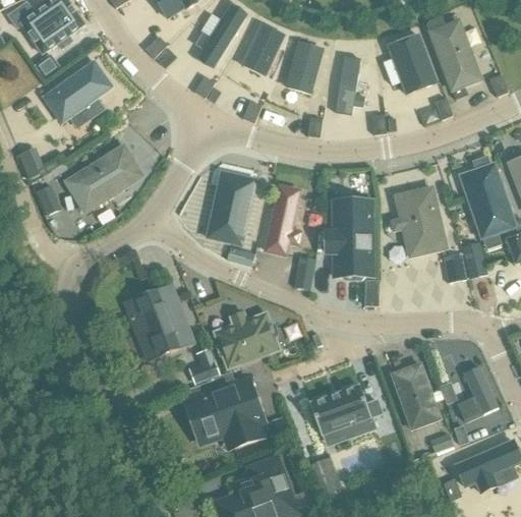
[(40,10),(22,22),(43,53),(85,23),(68,0),(54,0),(53,1),(52,0),(46,0),(37,6),(40,10)]
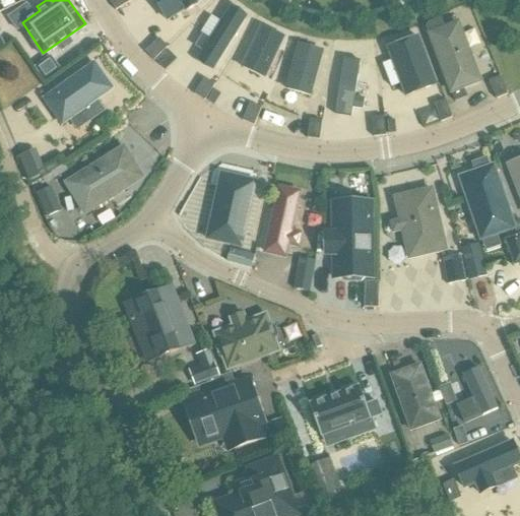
[(157,0),(168,16),(194,0),(157,0)]
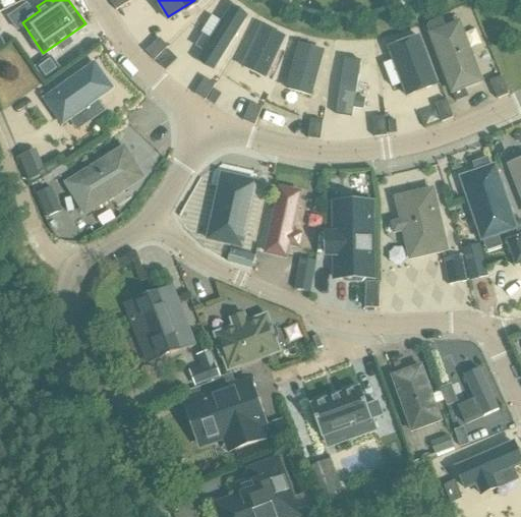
[(199,57),(214,66),(247,12),(233,4),(212,37),(205,32),(196,43),(205,48),(199,57)]
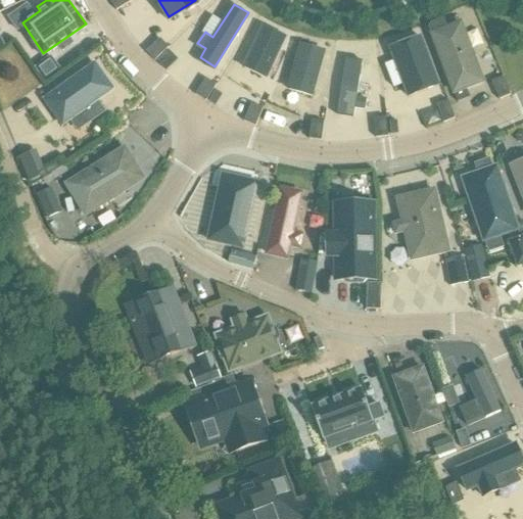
[(482,78),(459,14),(422,29),(446,92),(482,78)]
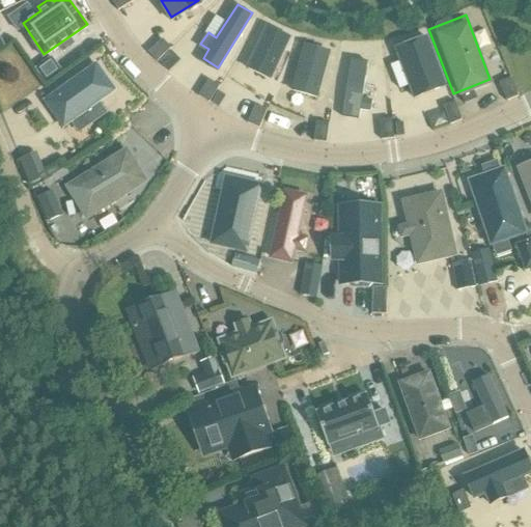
[(290,34),(269,24),(248,65),(271,76),(290,34)]
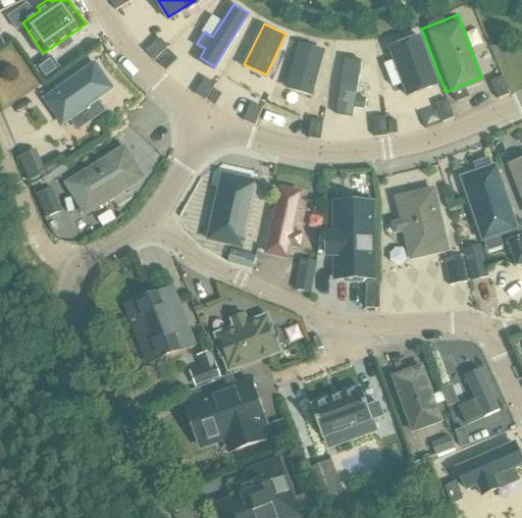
[(388,42),(409,94),(434,84),(415,32),(388,42)]
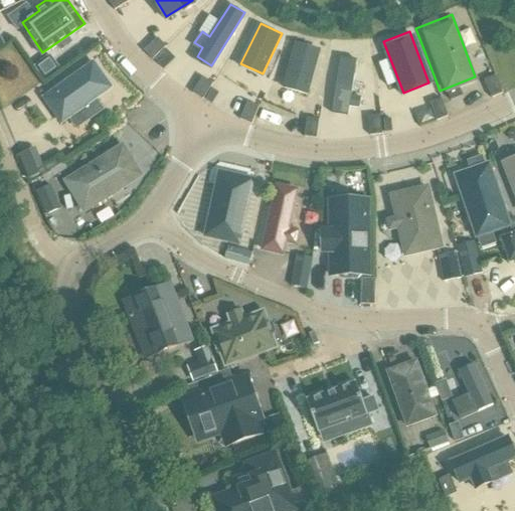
[(158,35),(145,48),(148,51),(152,55),(153,57),(163,47),(167,43),(158,35)]
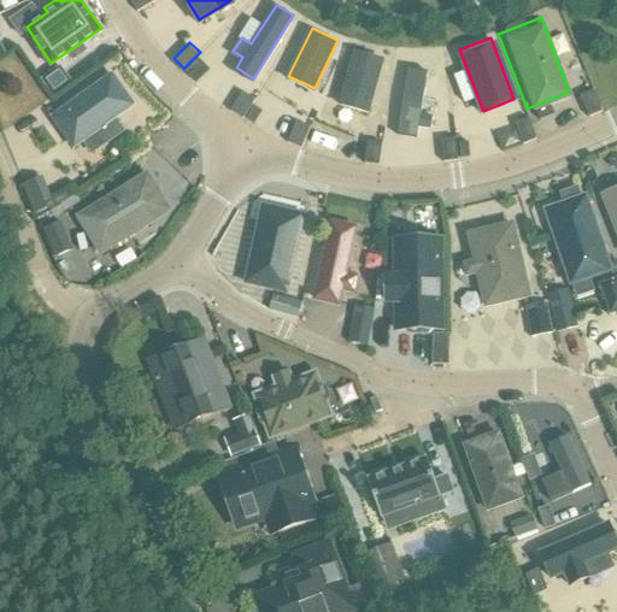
[(383,53),(353,45),(339,101),(369,110),(383,53)]
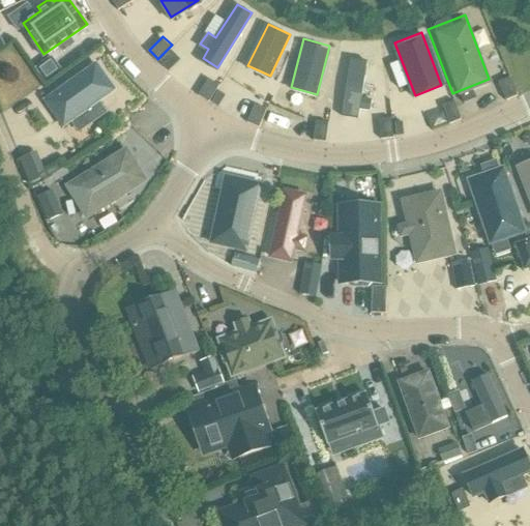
[(172,48),(160,59),(169,68),(181,58),(172,48)]
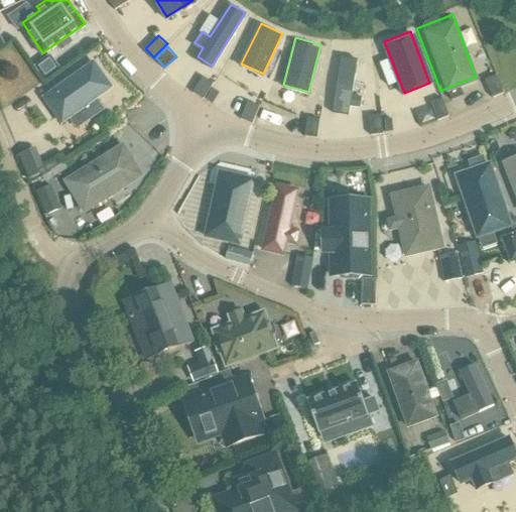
[(50,50),(34,61),(44,77),(60,65),(50,50)]
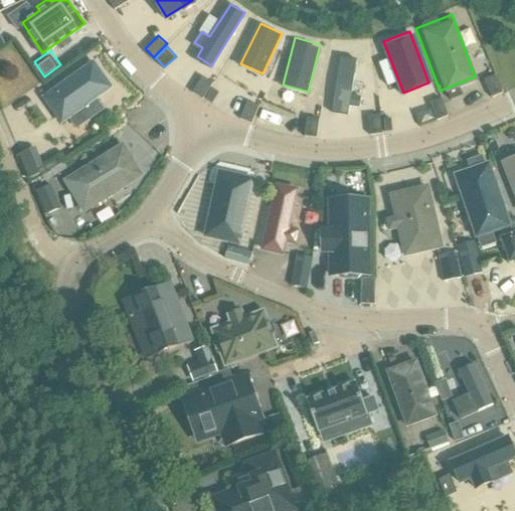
[(347,112),(349,102),(358,104),(360,94),(350,92),(358,55),(341,52),(330,109),(347,112)]
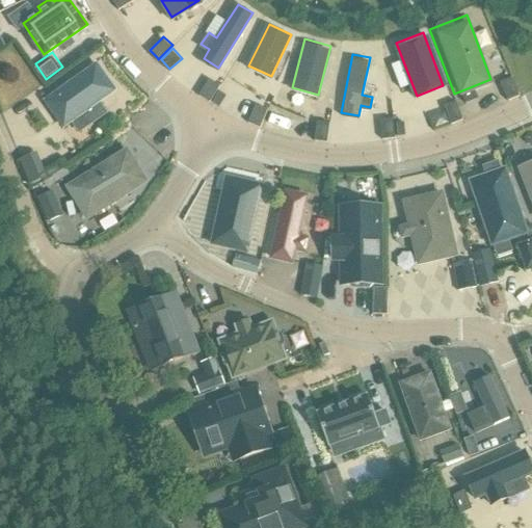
[(59,137),(122,96),(100,61),(37,101),(59,137)]
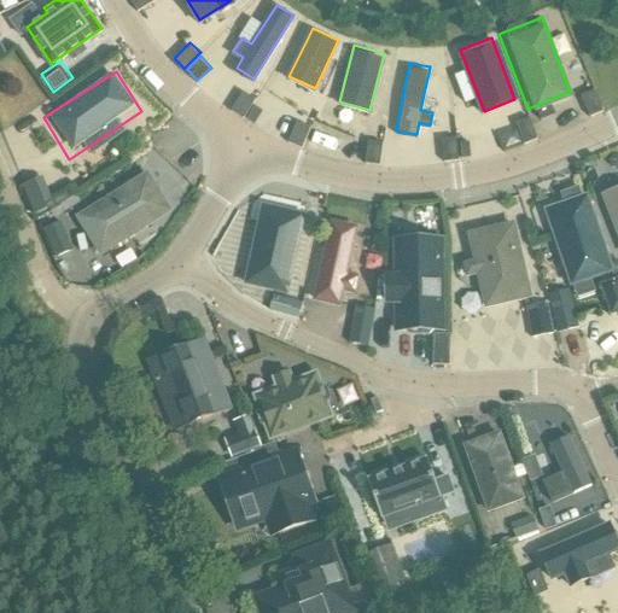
[(595,88),(581,94),(590,115),(604,109),(595,88)]
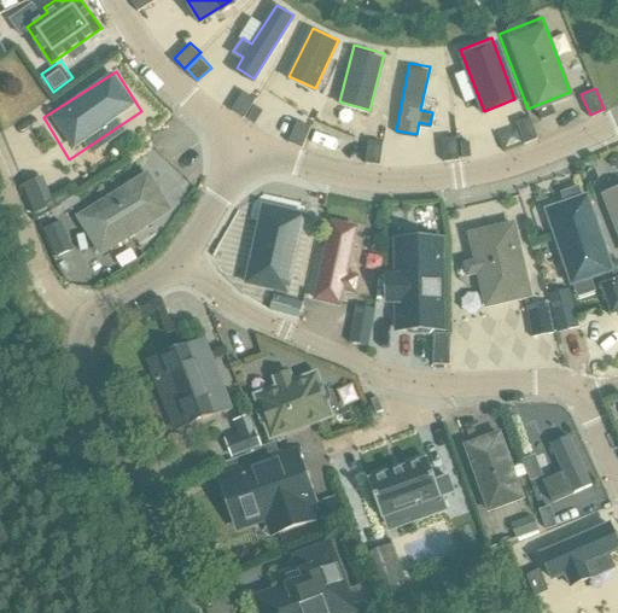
[(244,89),(232,109),(244,116),(256,97),(244,89)]
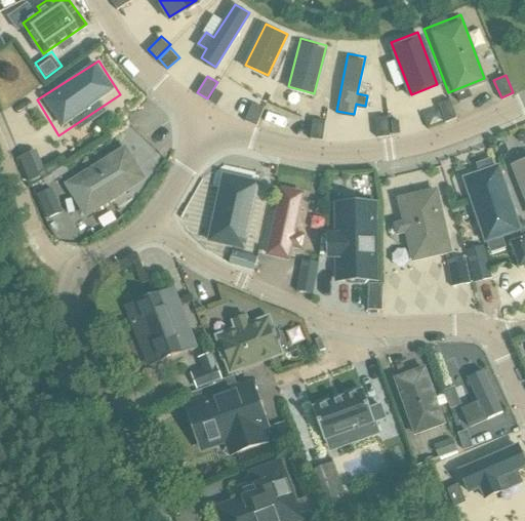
[(216,104),(224,92),(216,87),(209,98),(216,104)]
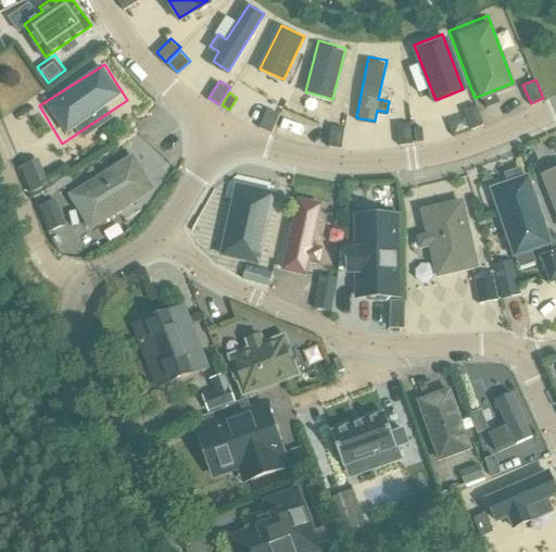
[(487,105),(500,101),(496,92),(483,97),(487,105)]
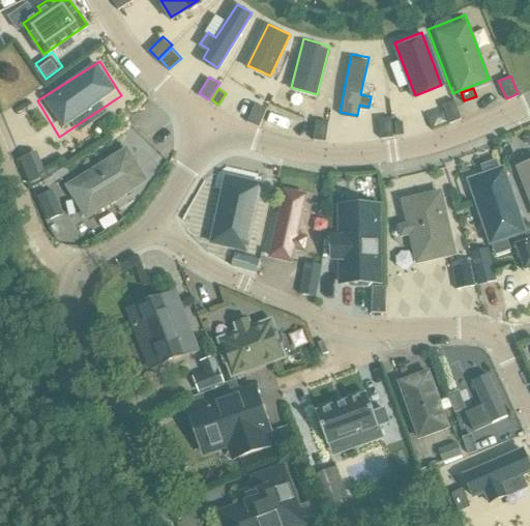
[(442,104),(449,122),(461,118),(453,99),(442,104)]
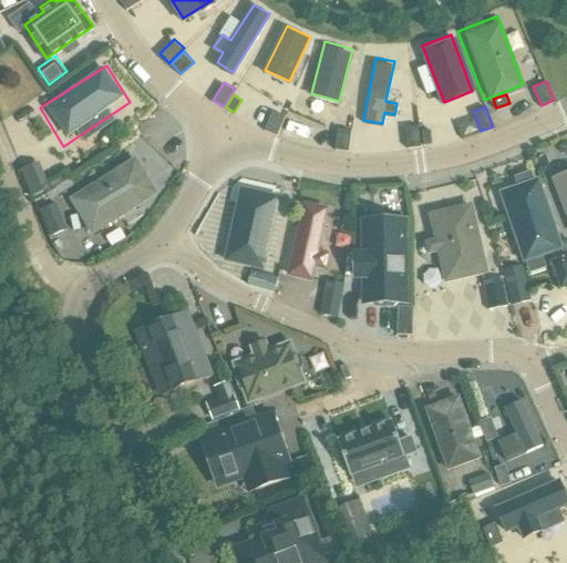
[(274,110),(265,129),(274,132),(277,134),(286,114),(274,110)]
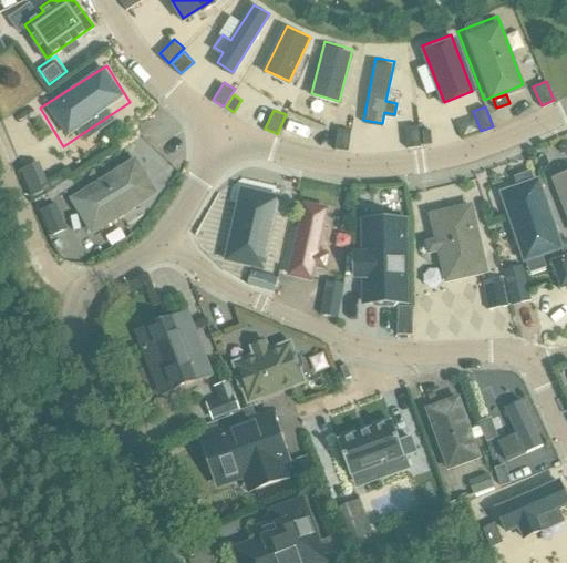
[(351,129),(338,126),(334,147),(349,150),(351,129)]
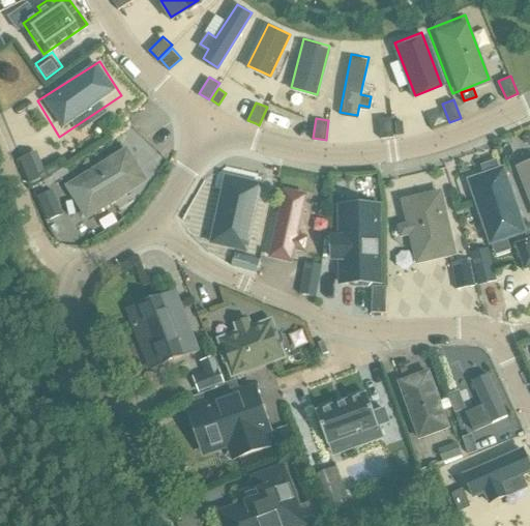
[(404,134),(403,120),(393,121),(395,135),(404,134)]
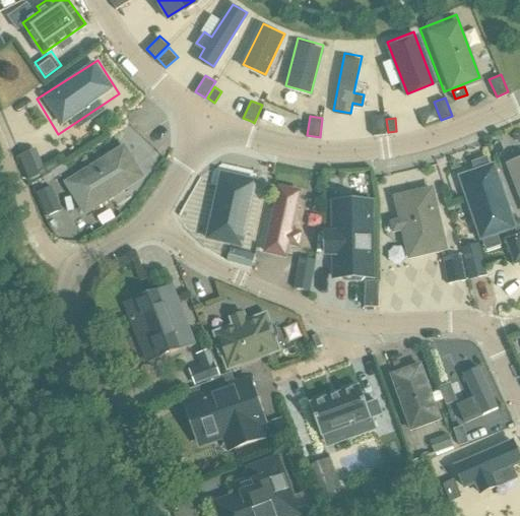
[(381,119),(370,121),(374,143),(385,141),(381,119)]
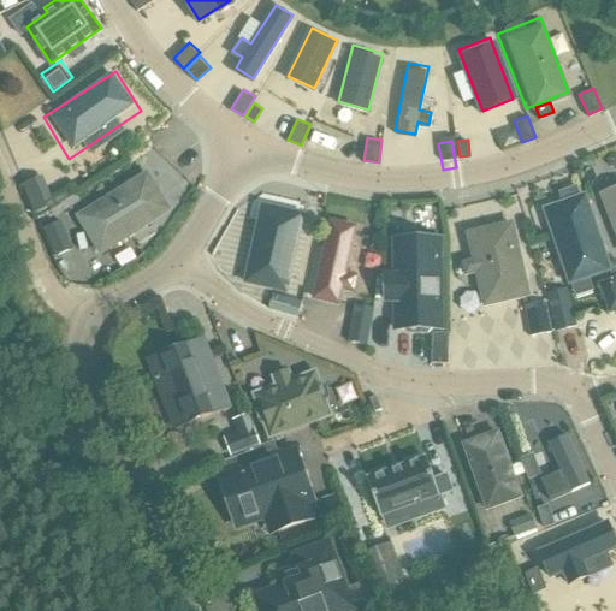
[(152,167),(76,213),(105,260),(179,212),(152,167)]
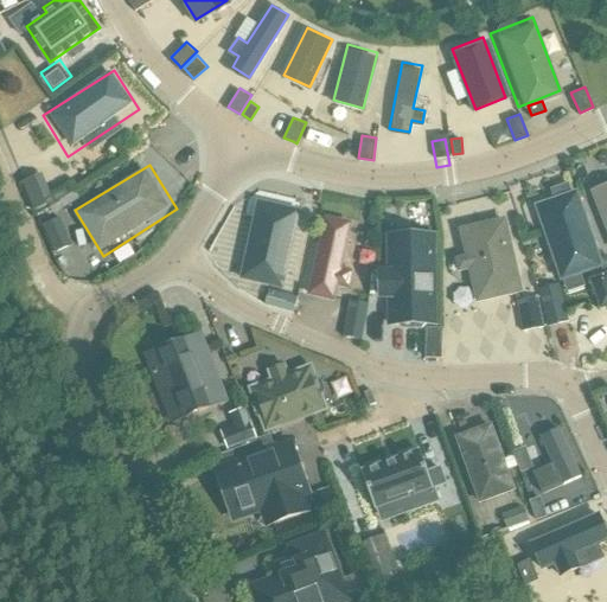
[(45,198),(52,211),(78,196),(70,183),(45,198)]
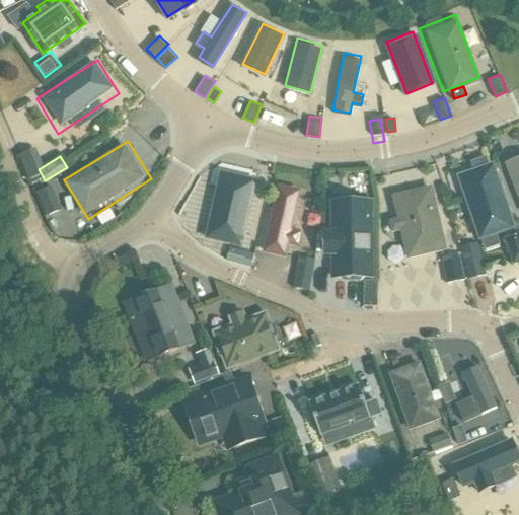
[(518,156),(508,161),(518,191),(518,156)]
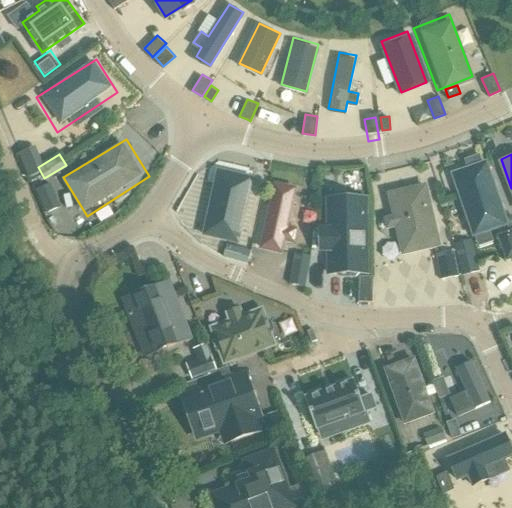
[(454,172),(475,233),(508,221),(487,161),(454,172)]
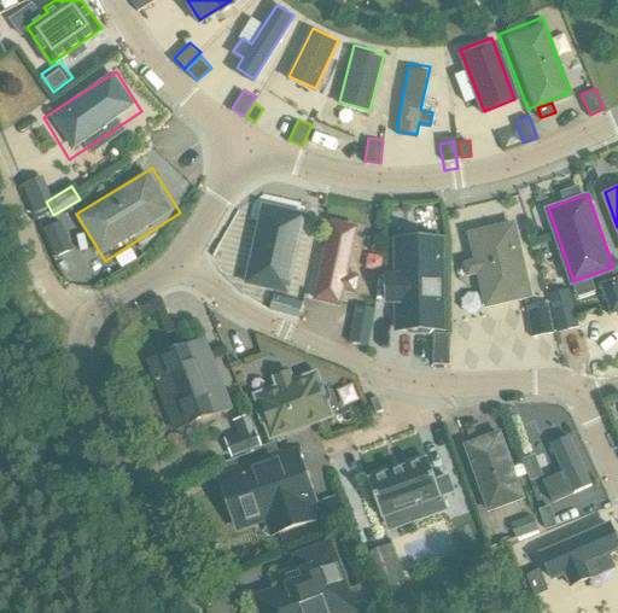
[(248,280),(287,289),(304,212),(264,204),(248,280)]
